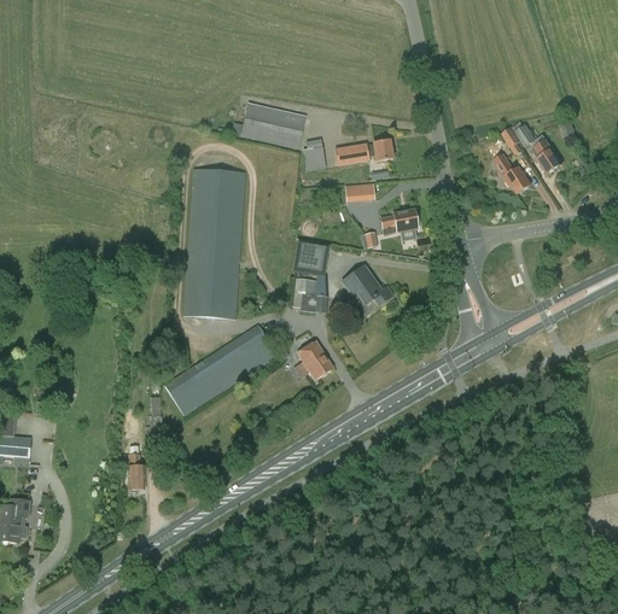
[(298,148),(305,115),(248,101),(240,135),(298,148)]
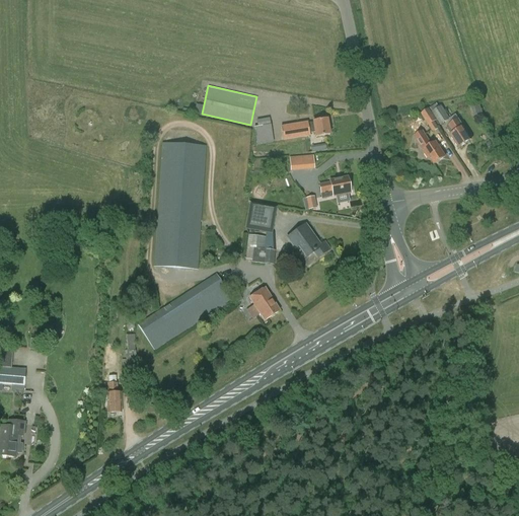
[(201,90),(183,86),(180,98),(199,102),(201,90)]
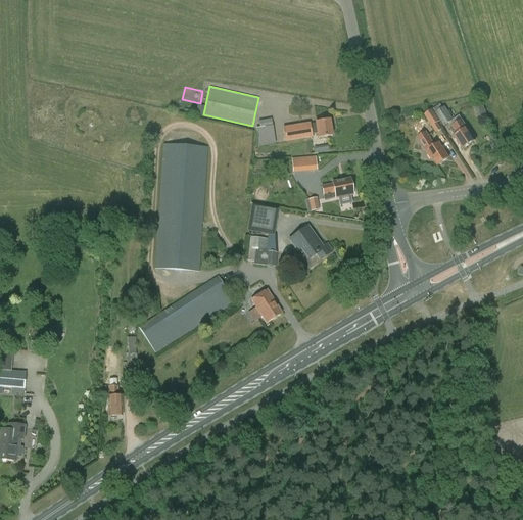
[(188,110),(190,104),(174,101),(173,107),(188,110)]
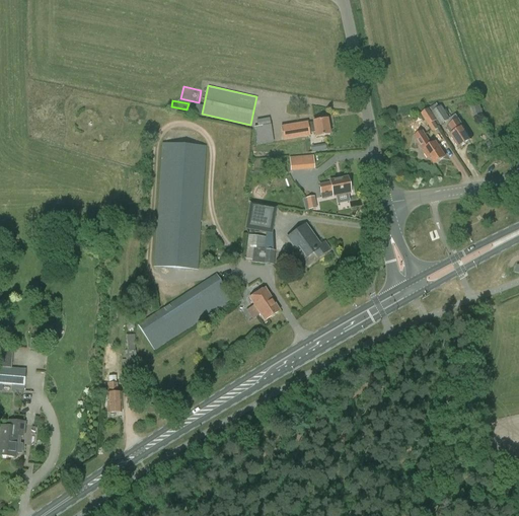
[(472,104),(475,115),(484,112),(480,101),(472,104)]
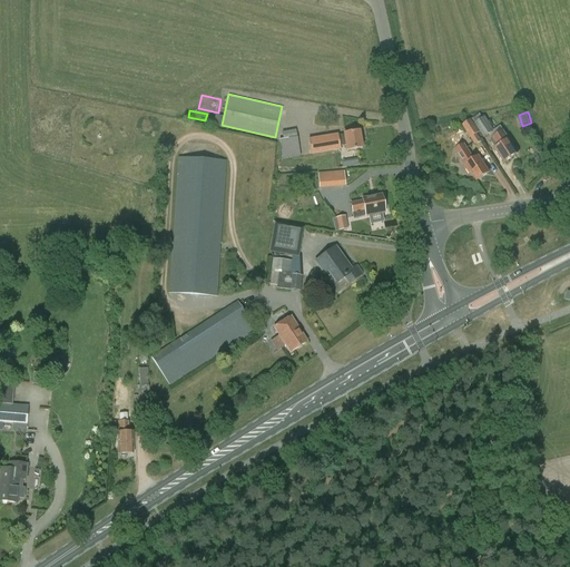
[(484,136),(494,128),(484,114),(474,120),(484,136)]
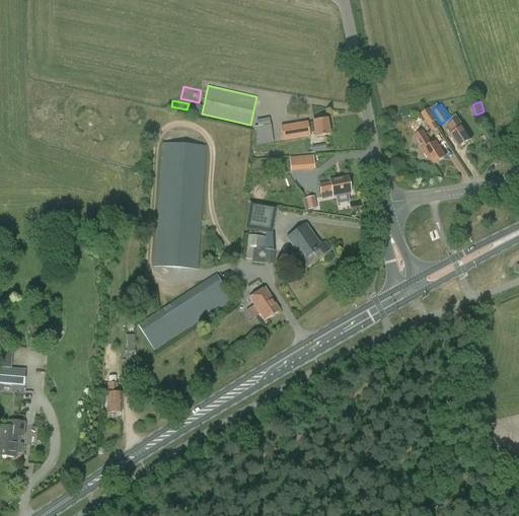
[(421,112),(433,130),(439,126),(435,120),(436,119),(429,106),(421,112)]
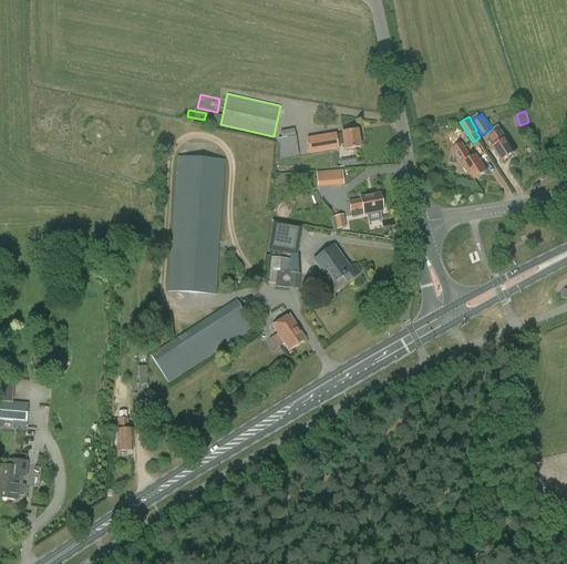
[(278,134),(279,154),(297,153),(295,125),(279,126),(280,134),(278,134)]
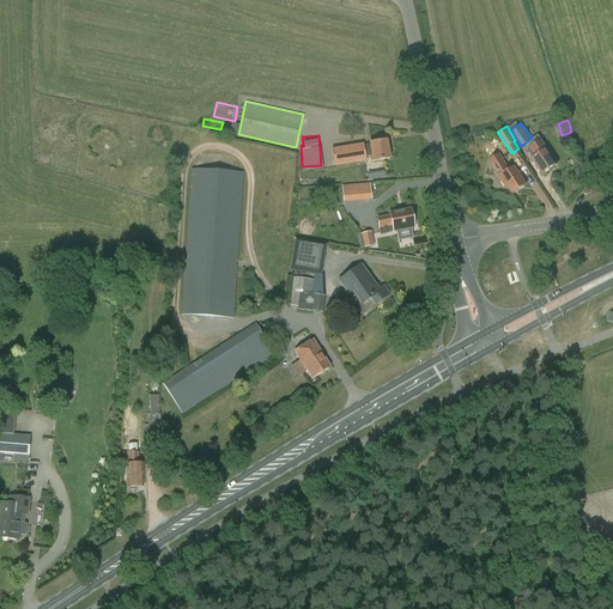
[(544,172),(558,163),(541,138),(532,145),(539,153),(534,157),(544,172)]
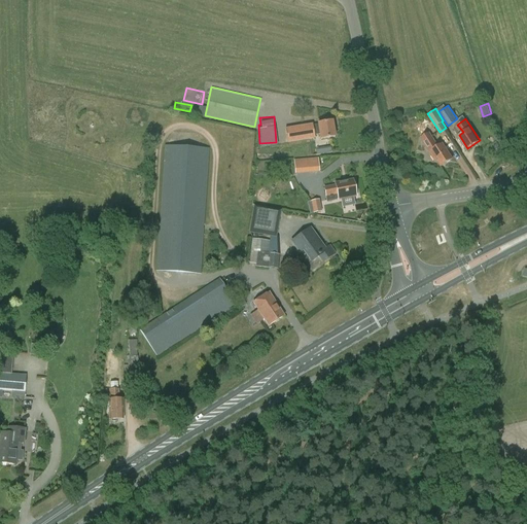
[(288,140),(313,136),(316,136),(315,133),(321,132),(321,137),(335,135),(332,119),(286,127),(288,140)]
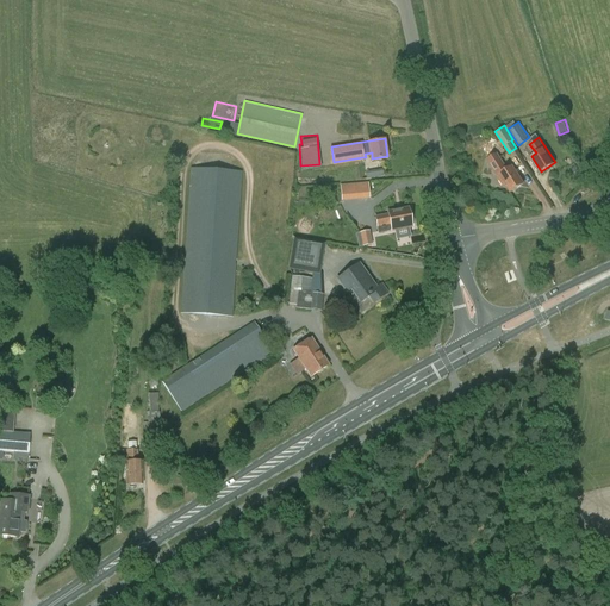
[(486,158),(497,174),(503,183),(504,182),(510,191),(523,181),(512,164),(508,168),(497,151),(486,158)]
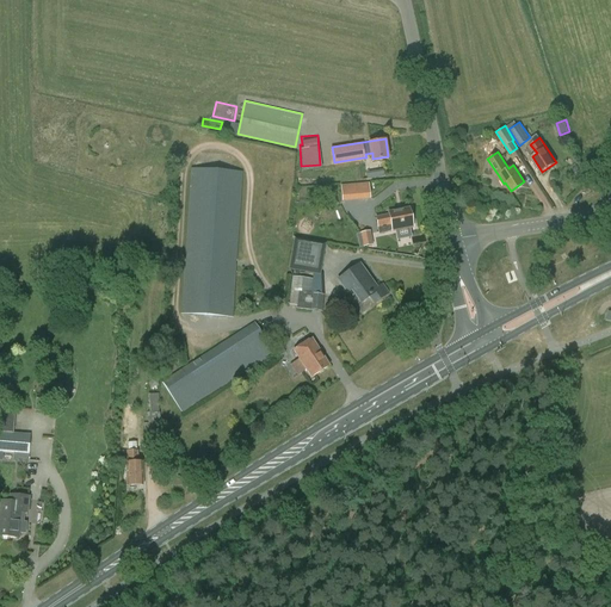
[(233,315),(244,169),(191,166),(180,311),(233,315)]
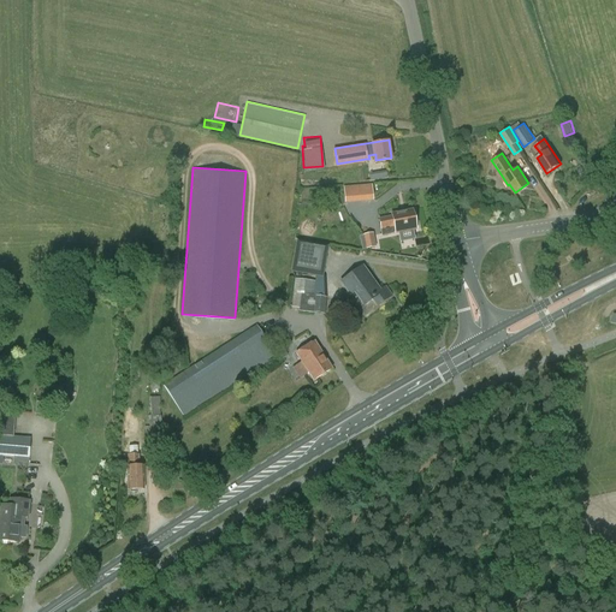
[(343,198),(372,197),(371,180),(342,182),(343,198)]
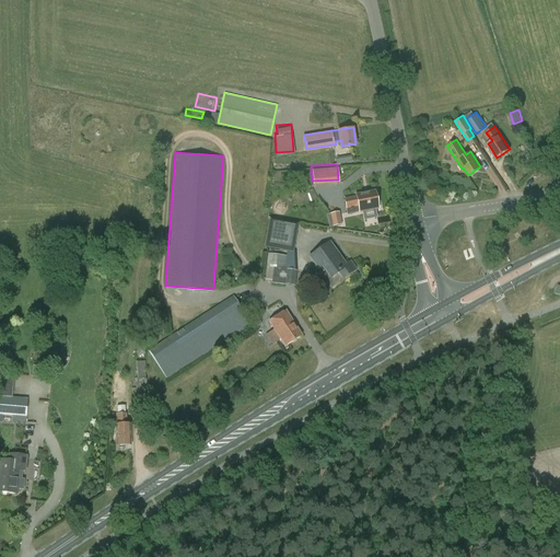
[(356,193),(357,195),(345,197),(347,207),(346,207),(347,212),(360,210),(360,211),(378,207),(375,189),(356,193)]
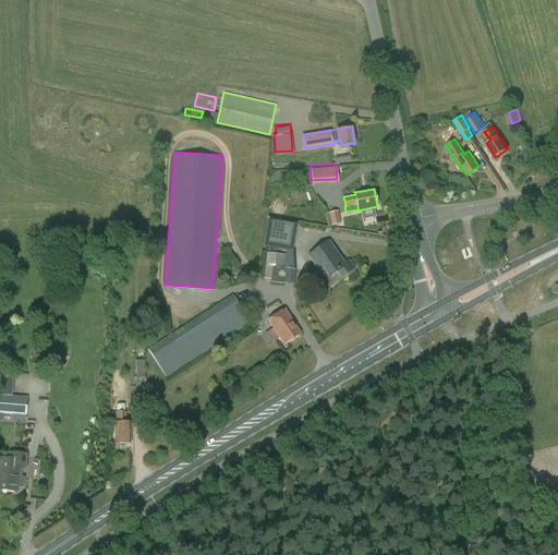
[(338,208),(329,210),(331,224),(340,221),(338,208)]
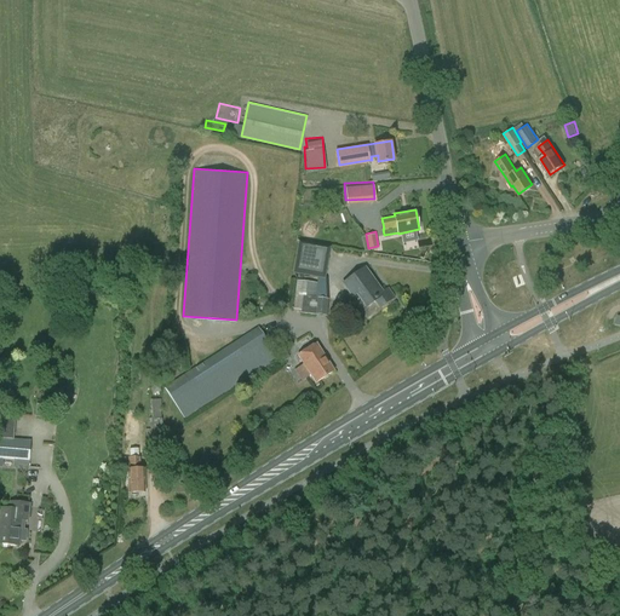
[(329,246),(299,241),(294,270),(323,276),(329,246)]
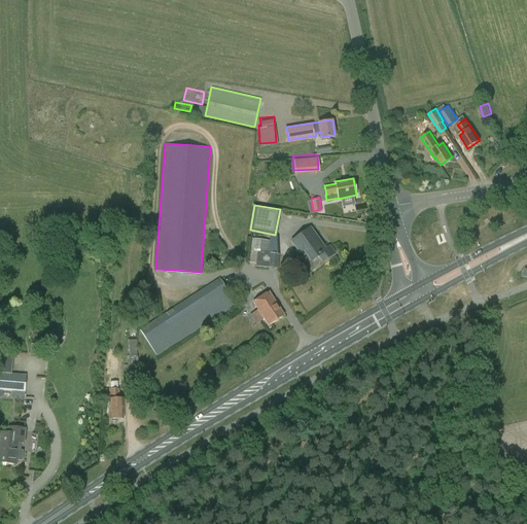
[(325,248),(319,239),(318,237),(310,226),(292,239),(301,249),(304,247),(312,258),(318,253),(322,259),(330,253),(326,247),(325,248)]
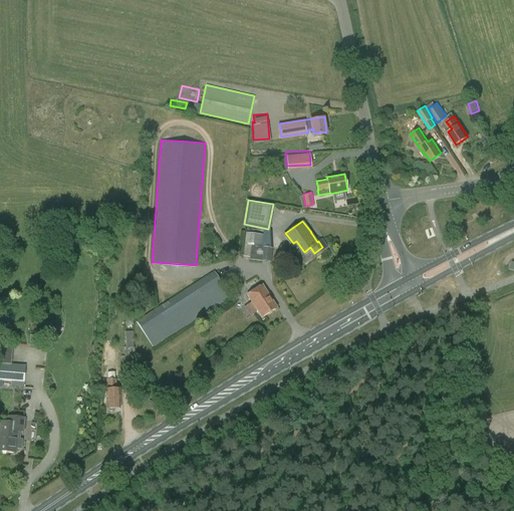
[(243,254),(250,255),(250,257),(270,260),(272,246),(261,245),(262,232),(246,230),(243,254)]
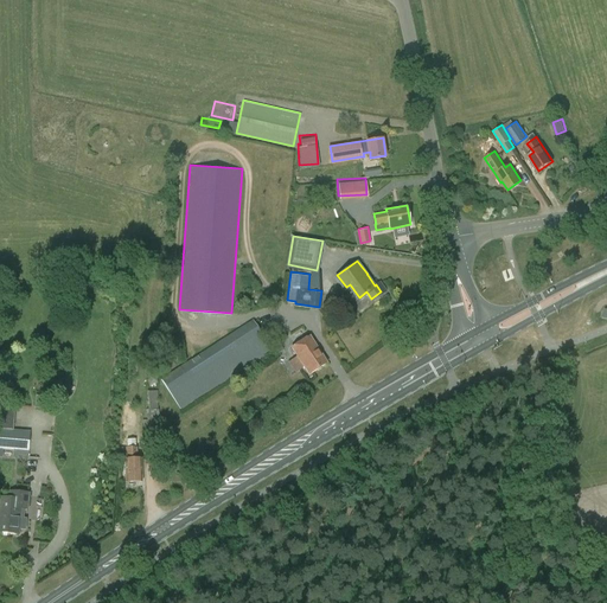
[(381,282),(376,284),(381,292),(385,288),(381,282)]
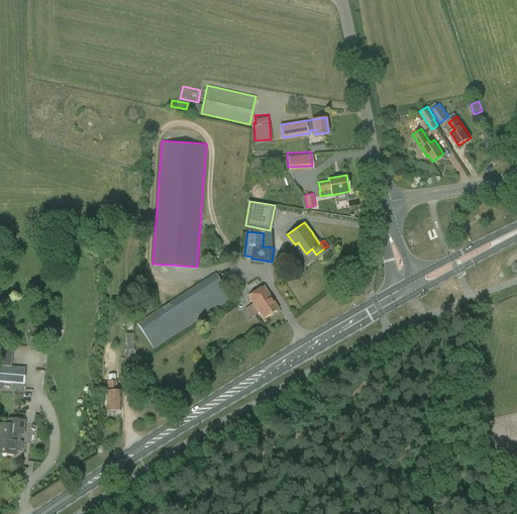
[(284,265),(288,253),(281,249),(277,262),(284,265)]
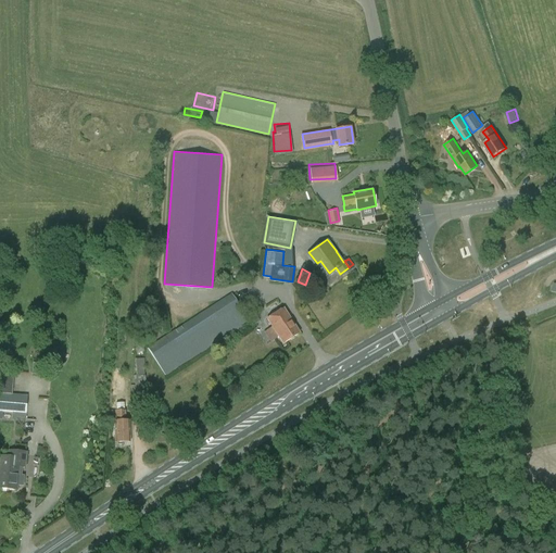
[(166,374),(250,318),(231,291),(147,344),(166,374)]
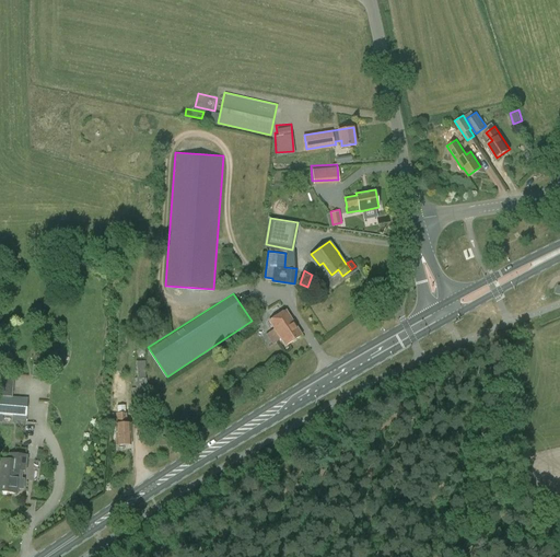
[(271,341),(280,336),(286,344),(302,333),(286,309),(269,320),(275,327),(266,333),(271,341)]
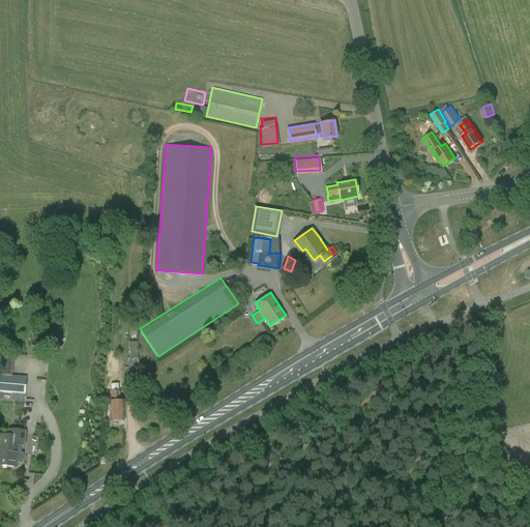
[(139,366),(138,340),(129,340),(131,364),(131,366),(139,366)]
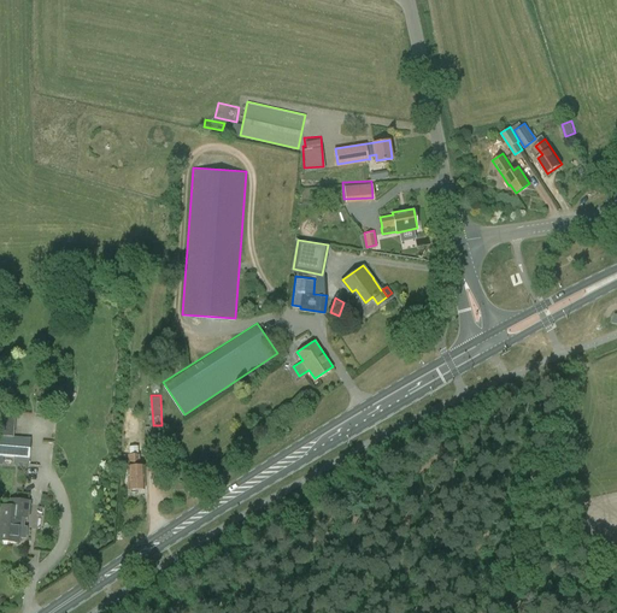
[(0,453),(31,457),(33,436),(13,434),(16,408),(0,407),(0,453)]
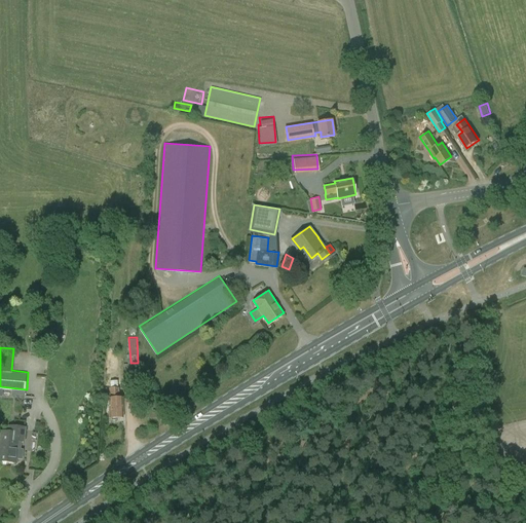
[(130,363),(130,362),(124,362),(124,373),(139,373),(138,363),(130,363)]
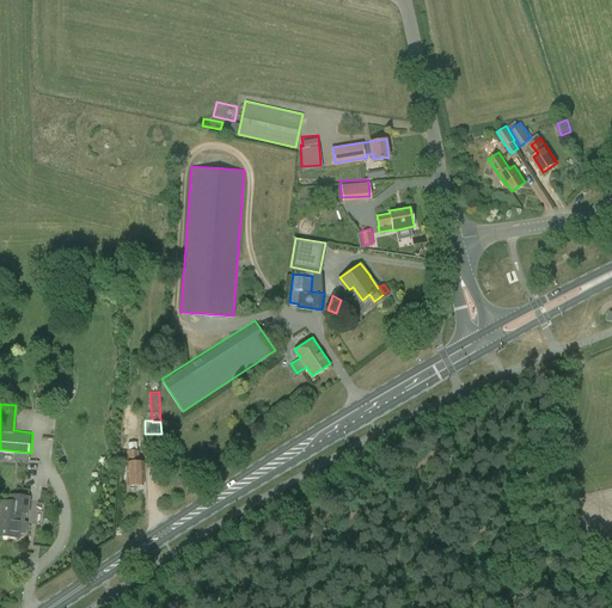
[(127,485),(144,485),(142,460),(138,461),(138,449),(128,449),(128,461),(127,461),(127,485)]
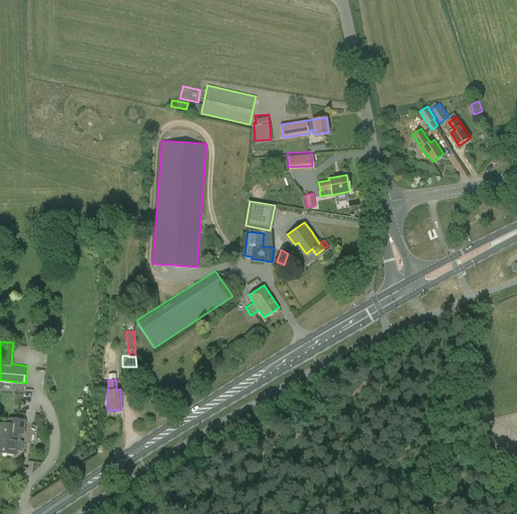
[(9,417),(8,422),(0,421),(0,451),(15,453),(16,449),(22,450),(23,439),(20,439),(21,432),(23,432),(24,419),(9,417)]
